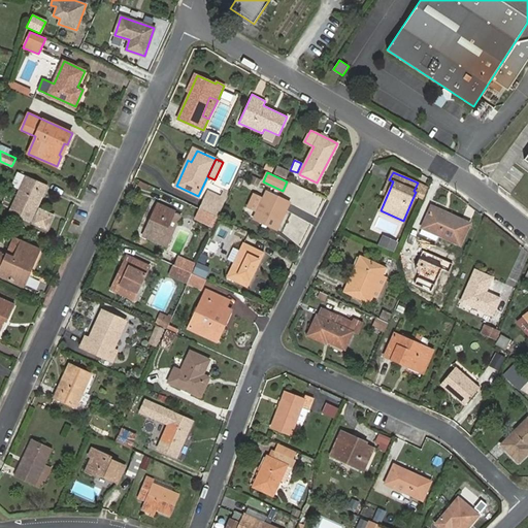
[(31,222),(48,186),(27,175),(9,211),(31,222)]
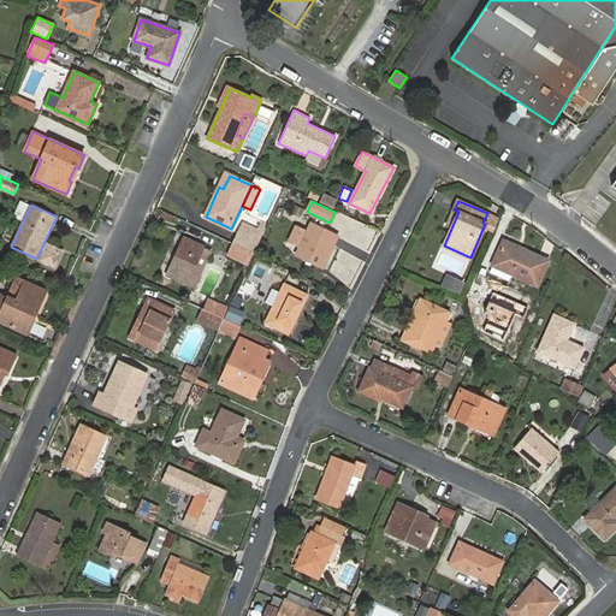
[(294,206),(290,213),(298,217),(302,211),(294,206)]
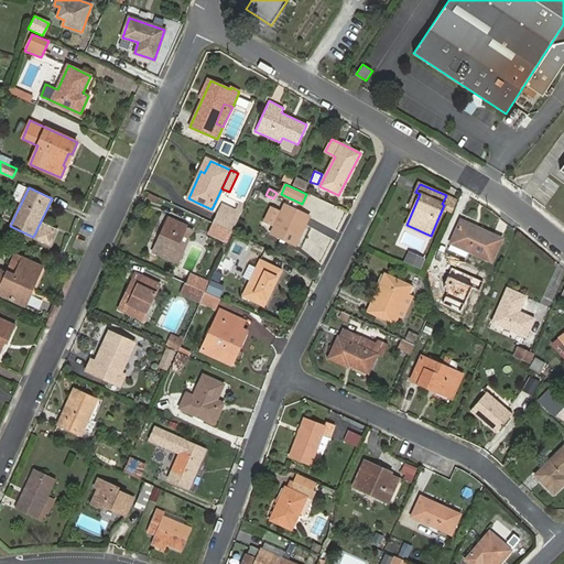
[(444,205),(443,207),(451,210),(456,199),(446,195),(442,204),(444,205)]
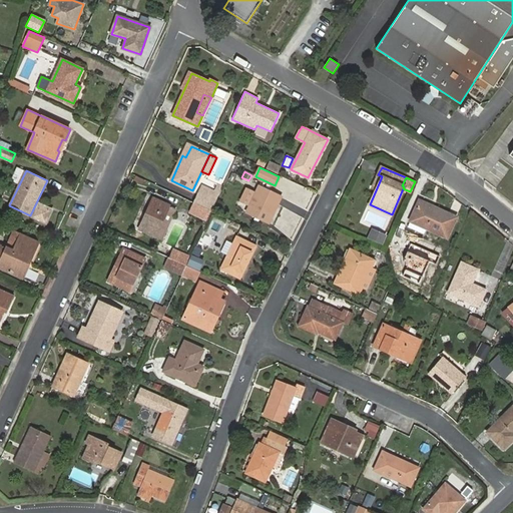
[(194,202),(211,210),(222,186),(217,184),(213,190),(202,185),(194,202)]
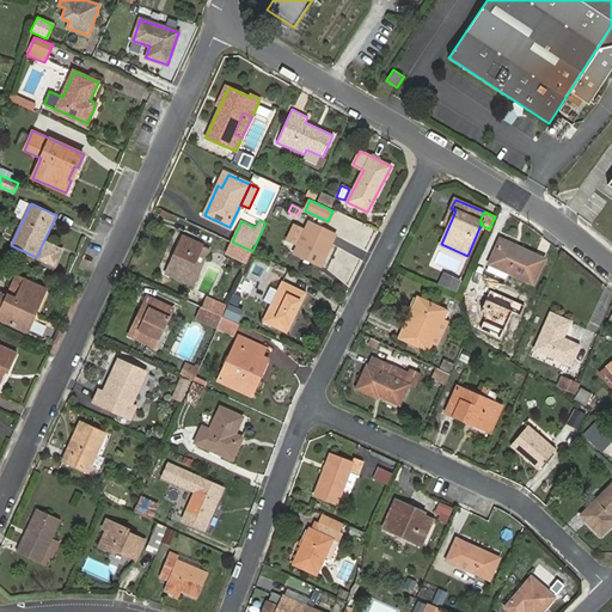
[(303,237),(295,254),(320,265),(335,233),(310,222),(303,237)]
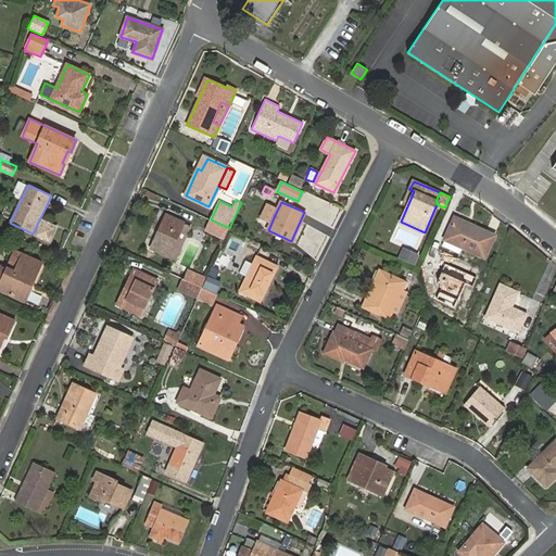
[(268,230),(275,215),(265,210),(257,225),(268,230)]
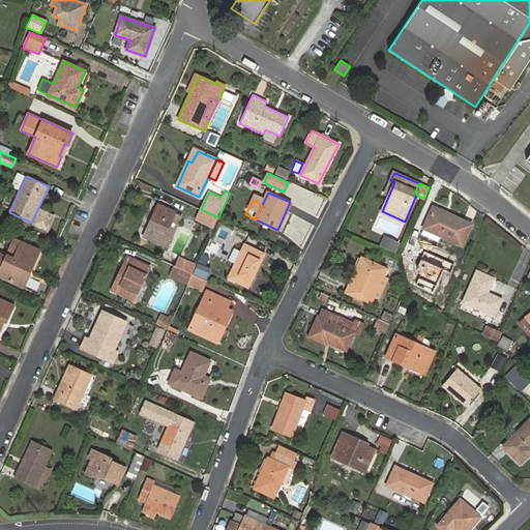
[(158,205),(144,236),(167,246),(181,215),(158,205)]
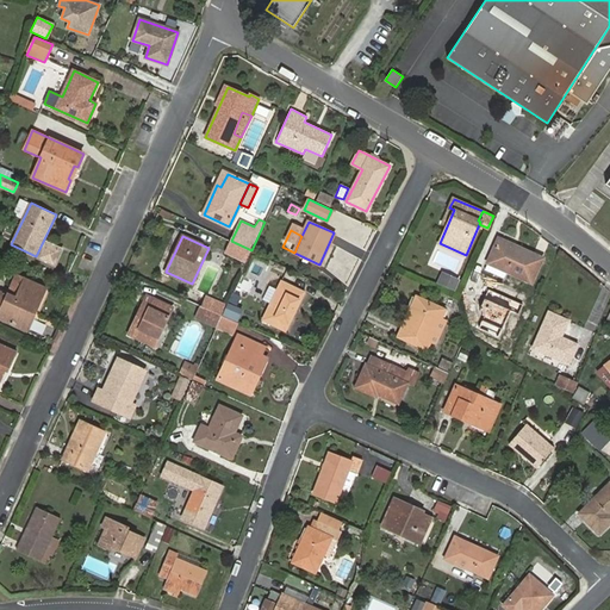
[(542,259),(499,238),(489,262),(531,282),(542,259)]
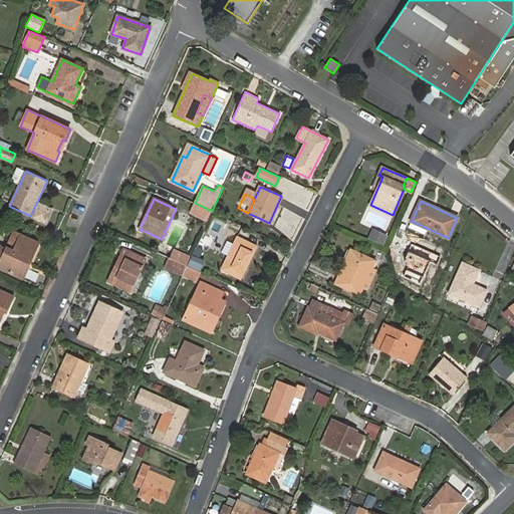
[(195,203),(191,213),(208,221),(212,211),(195,203)]
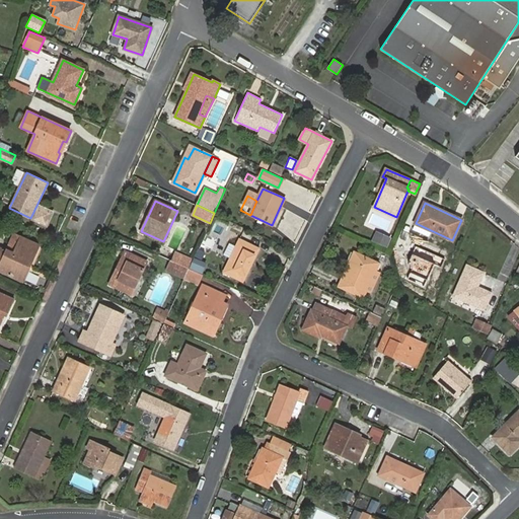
[(47,225),(53,212),(40,206),(33,219),(47,225)]
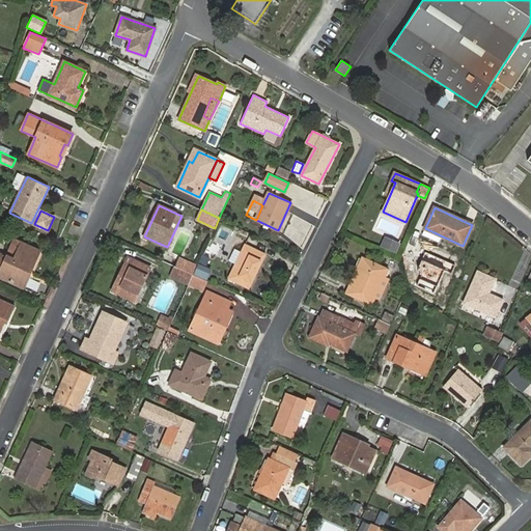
[(399,244),(385,238),(382,246),(396,252),(399,244)]
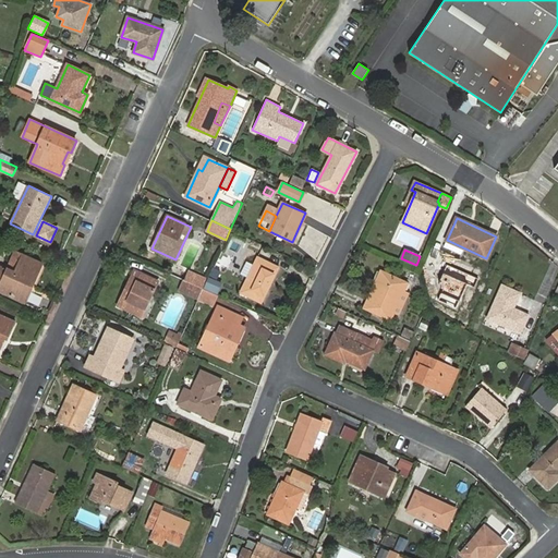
[(0,291),(24,302),(41,264),(15,252),(7,270),(0,267),(0,291)]
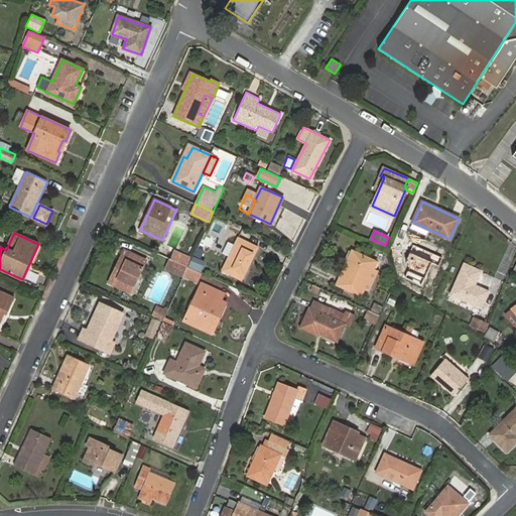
[(223,253),(229,256),(223,270),(242,279),(257,247),(238,238),(235,245),(228,242),(223,253)]
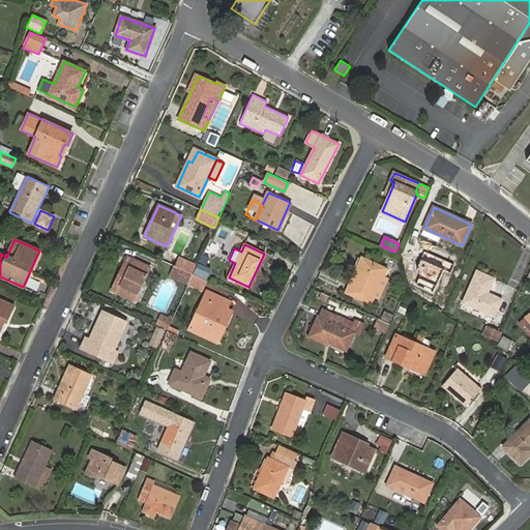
[(176,266),(193,274),(197,265),(179,258),(176,266)]
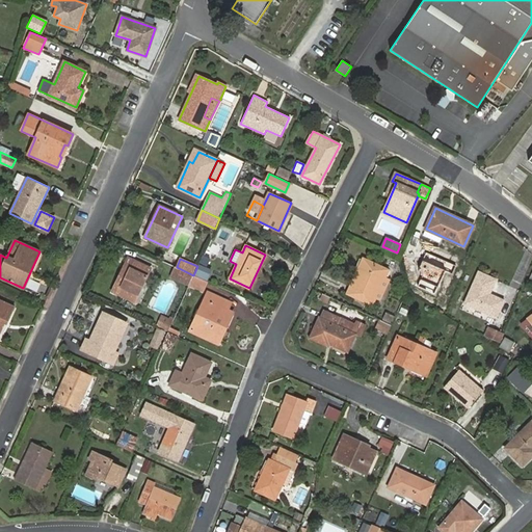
[(376,297),(380,299),(390,281),(384,278),(388,270),(364,259),(357,271),(362,273),(351,295),(372,304),(376,297)]
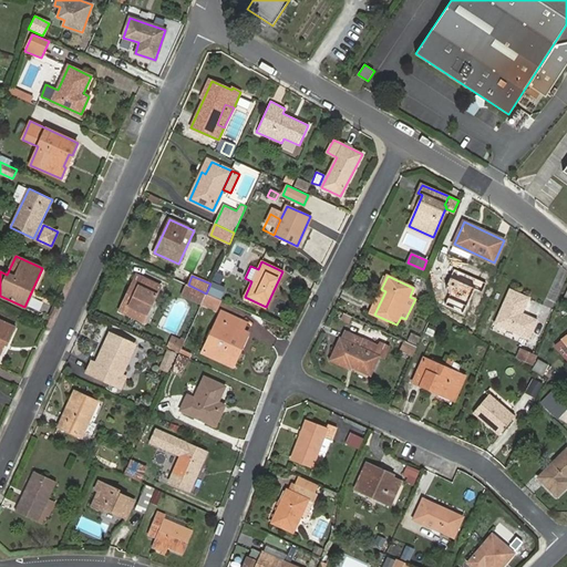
[(142,277),(124,312),(143,321),(161,286),(142,277)]
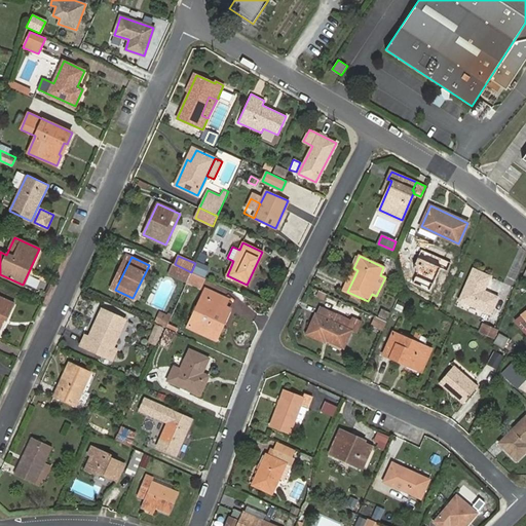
[(168,274),(187,282),(191,272),(175,264),(174,264),(168,274)]
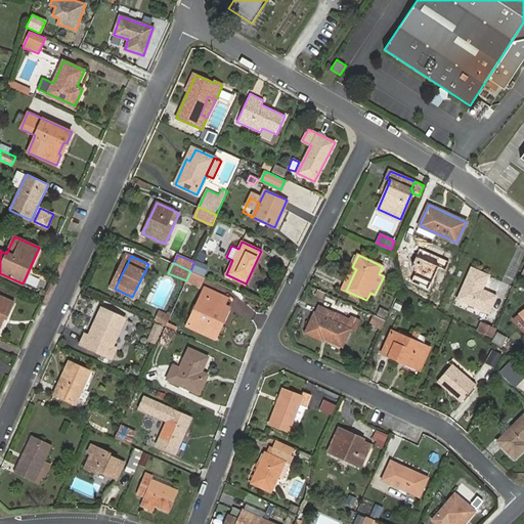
[(207,268),(197,263),(192,270),(203,275),(207,268)]
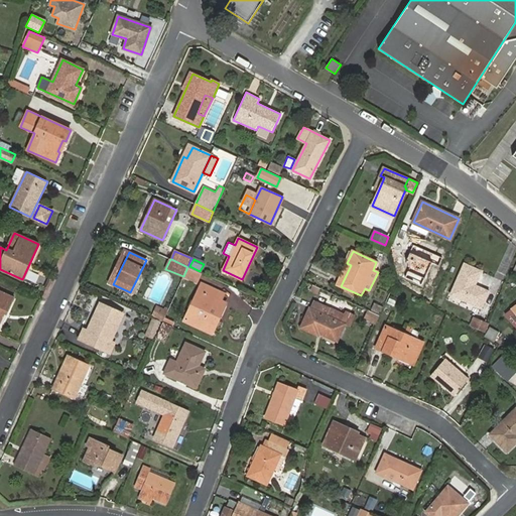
[(474,285),(480,271),(465,265),(452,294),(481,306),(488,291),(474,285)]
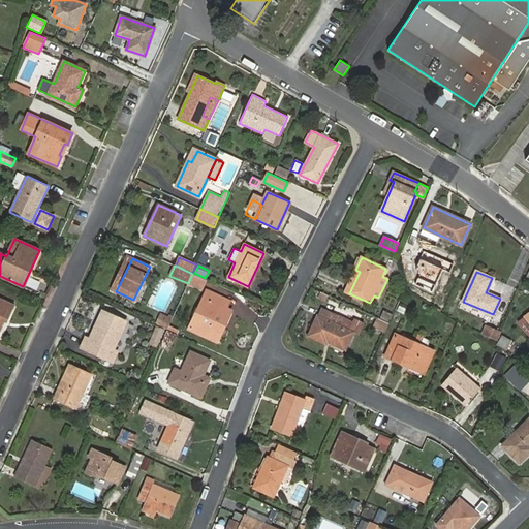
[(192,274),(188,283),(201,289),(206,280),(192,274)]
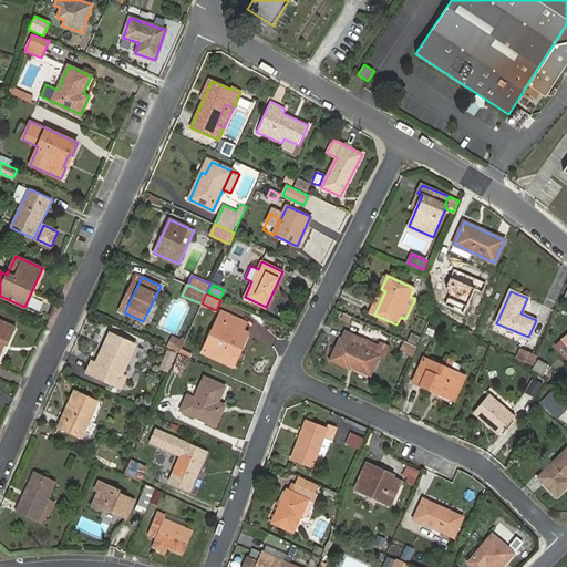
[(28,307),(39,310),(41,301),(31,298),(28,307)]
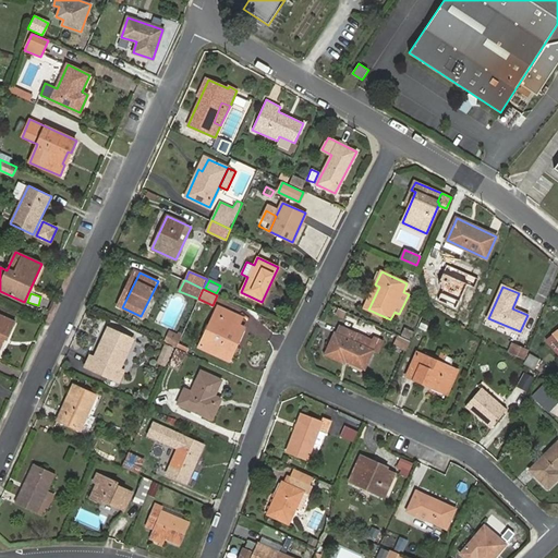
[(465,324),(472,308),(463,304),(457,319),(465,324)]
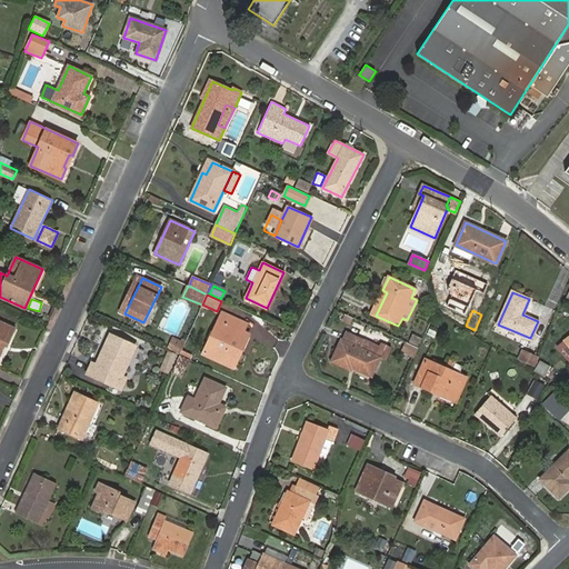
[(229,366),(237,348),(241,350),(248,333),(242,331),(246,325),(222,313),(219,321),(225,323),(209,356),(229,366)]
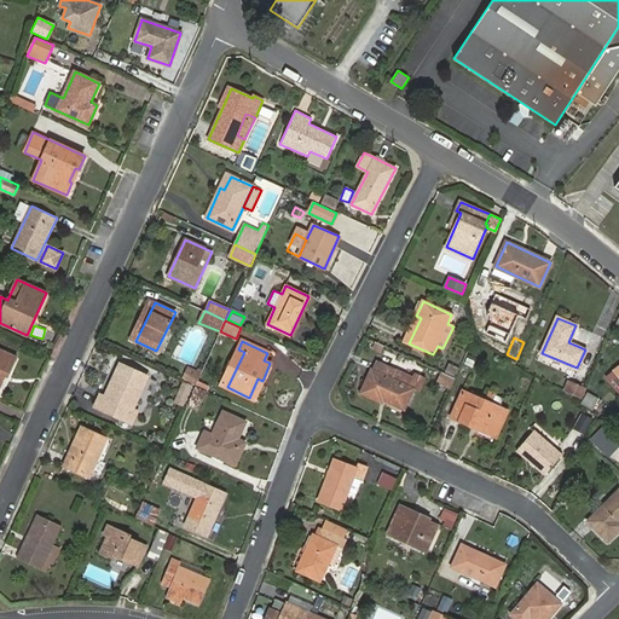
[(383,345),(375,341),(371,348),(380,352),(383,345)]
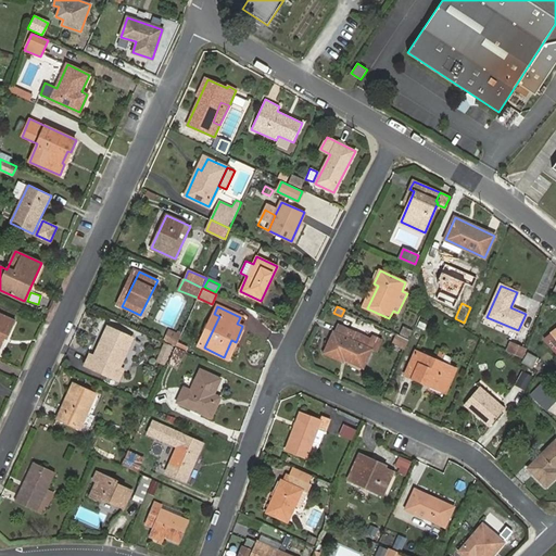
[(0,345),(4,337),(8,339),(15,320),(0,313),(0,345)]
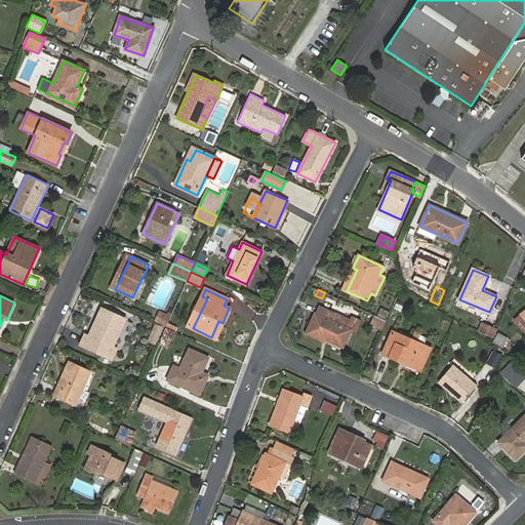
[(324,338),(342,347),(350,330),(356,332),(361,321),(351,317),(350,321),(347,328),(332,322),(335,315),(336,314),(319,306),(307,333),(323,340),(324,338)]
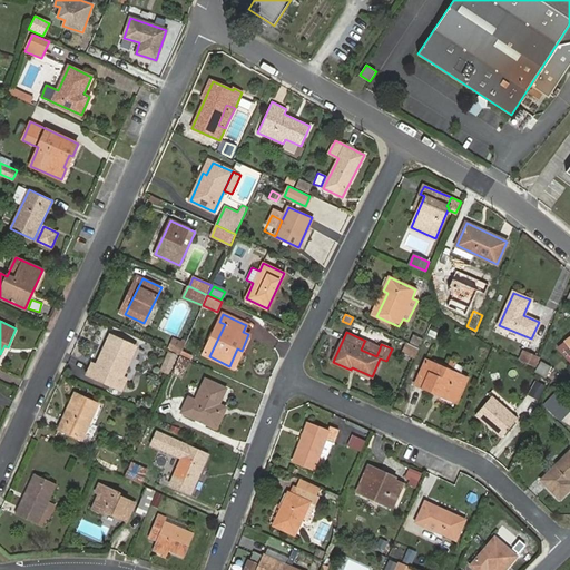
[(136,347),(110,335),(96,365),(92,364),(88,373),(121,389),(126,379),(123,377),(136,347)]
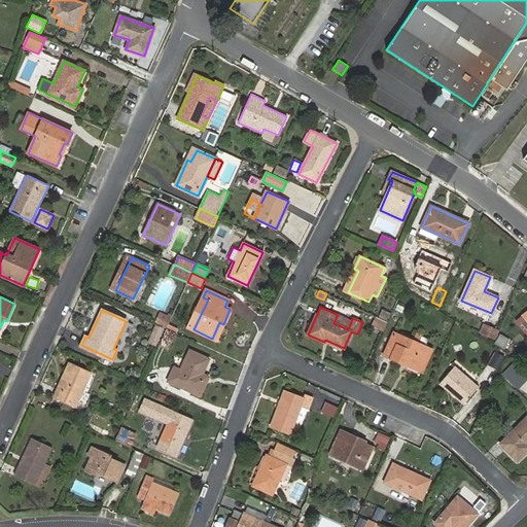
[(379,318),(387,321),(390,313),(382,310),(379,318)]
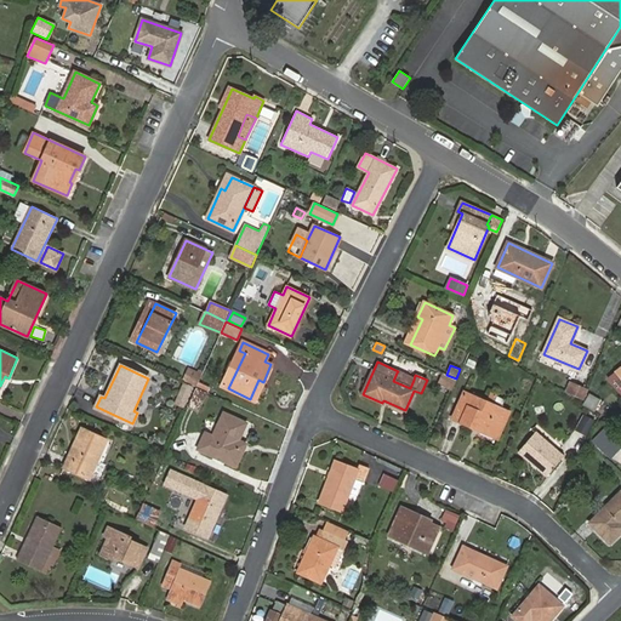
[(203,374),(189,368),(183,381),(197,387),(203,374)]
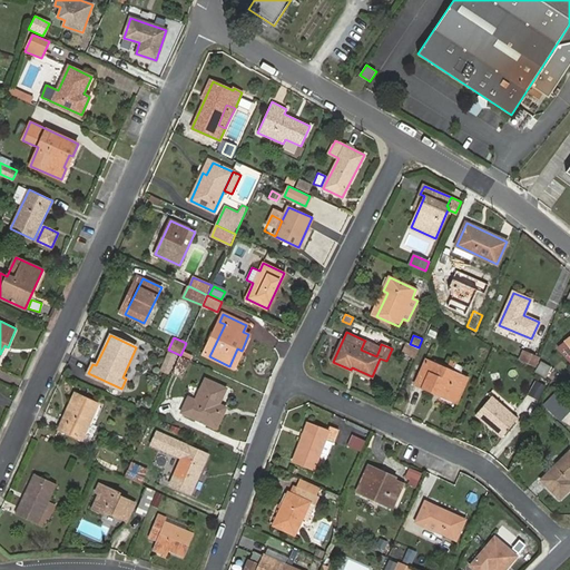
[(364,342),(361,350),(376,356),(380,349),(364,342)]
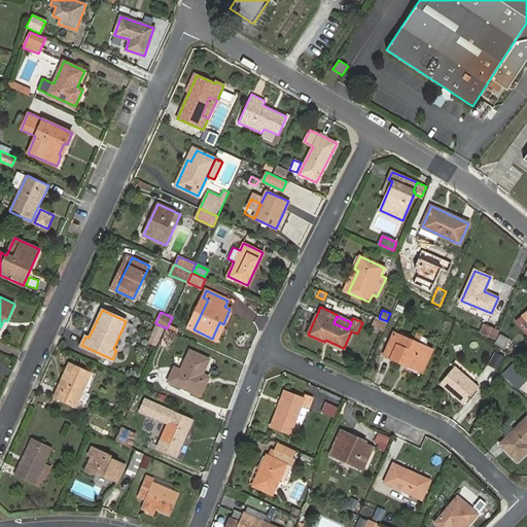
[(388,322),(376,317),(372,325),(384,331),(388,322)]
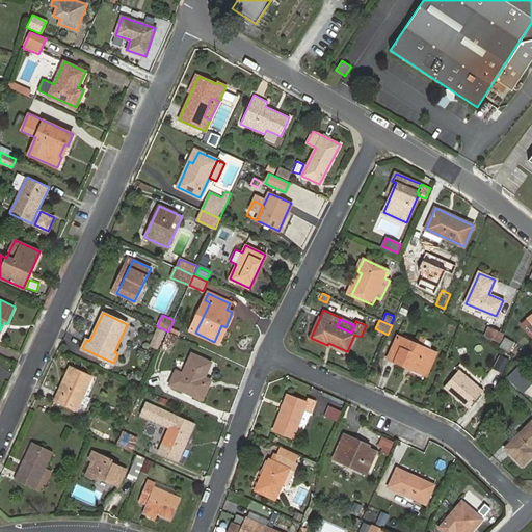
[(500,342),(504,335),(487,327),(484,335),(500,342)]
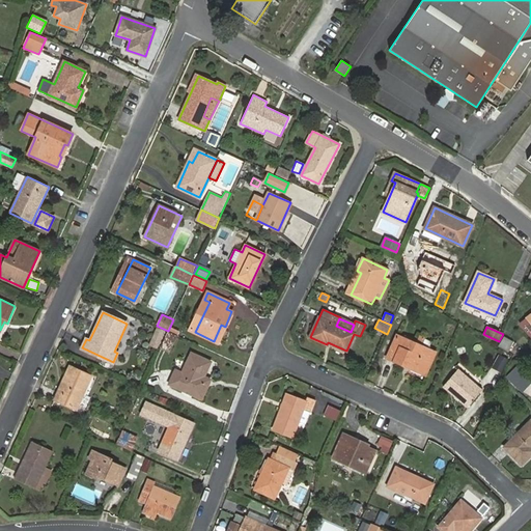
[(161,346),(170,352),(177,335),(168,331),(161,346)]
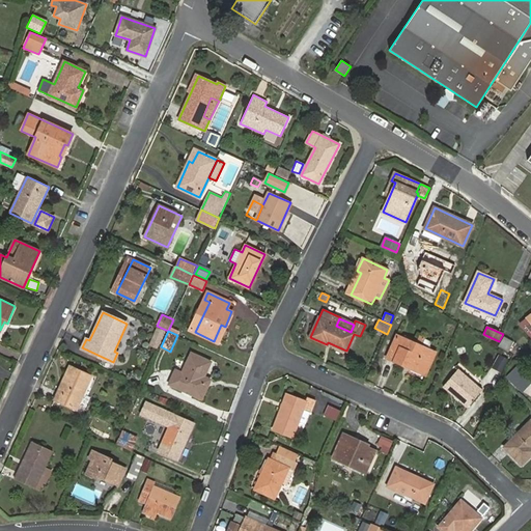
[(408,364),(425,372),(435,352),(397,335),(387,358),(407,366),(408,364)]
